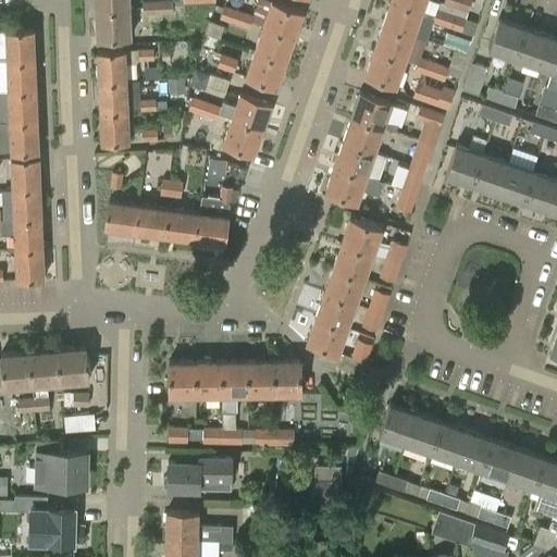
[(263,25),(294,36),(302,11),(272,0),(263,25)]
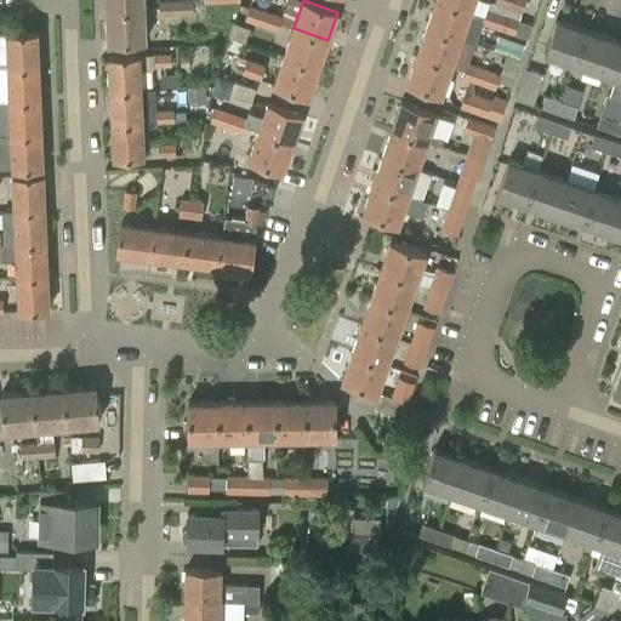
[(438,0),(436,0),(427,27),(474,44),(482,23),(484,16),(438,0)]
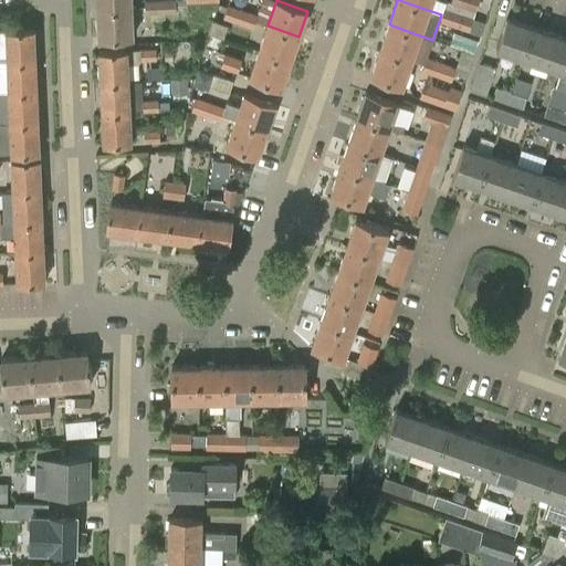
[(439,21),(453,25),(458,13),(474,19),(477,10),(479,0),(452,0),(451,3),(442,0),(399,0),(441,14),(439,21)]
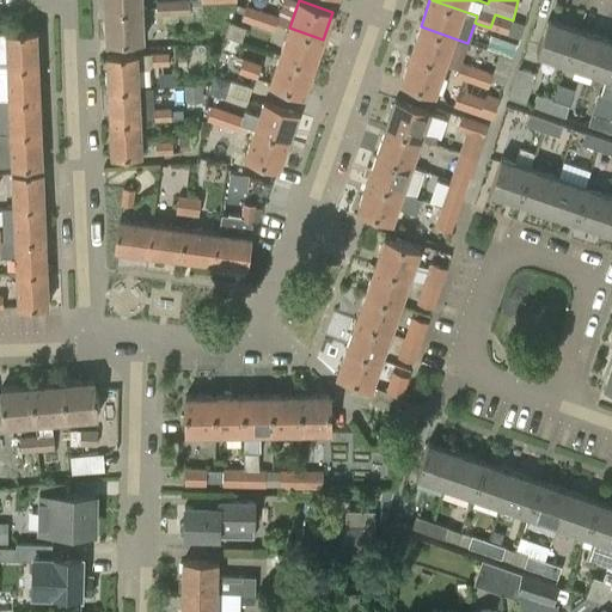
[(245,5),(240,19),(256,25),(262,10),(245,5)]
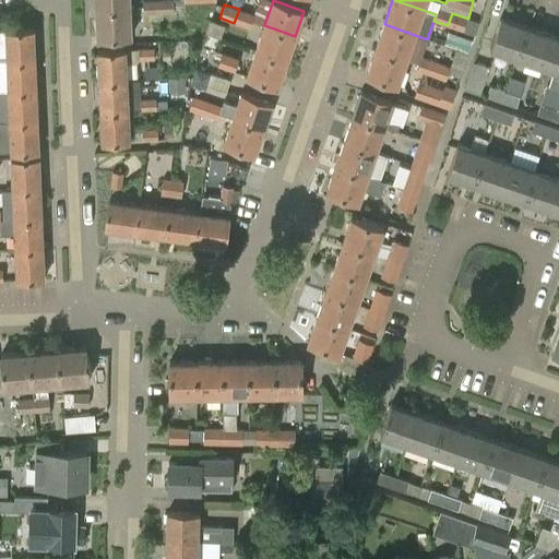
[(130,8),(95,9),(96,37),(131,36),(130,8)]
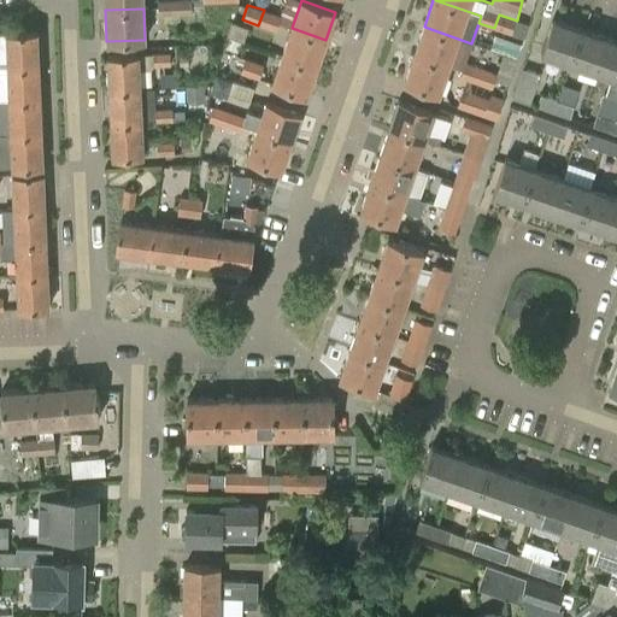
[(264,10),(258,25),(275,31),(280,16),(264,10)]
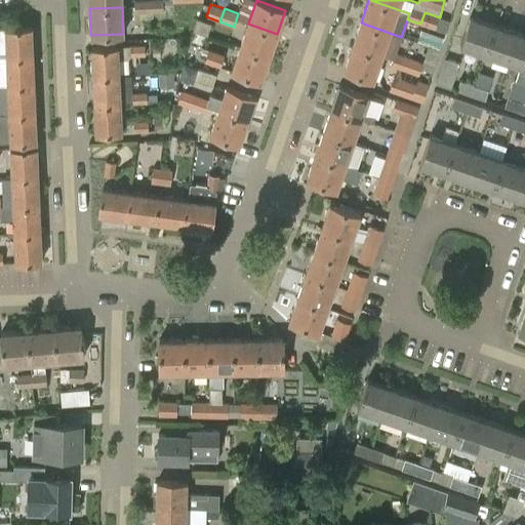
[(451,22),(440,17),(425,12),(420,24),(447,33),(451,22)]
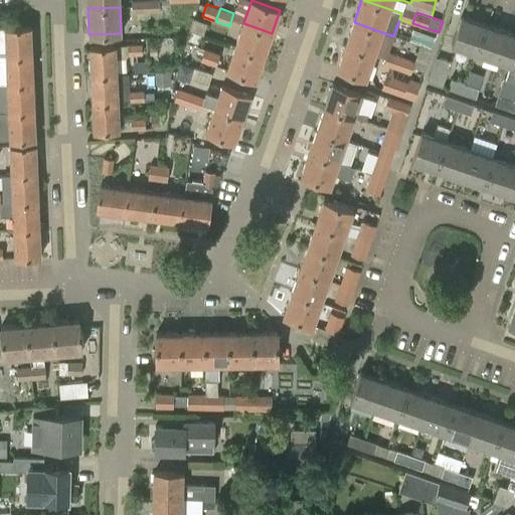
[(452,44),(476,53),(485,25),(461,17),(452,44)]
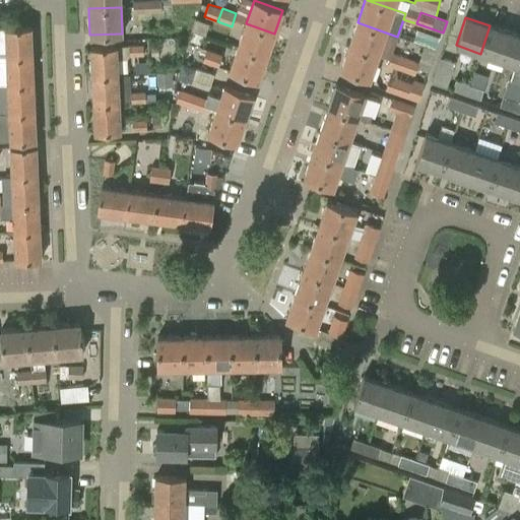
[(195,18),(191,29),(204,35),(208,23),(195,18)]
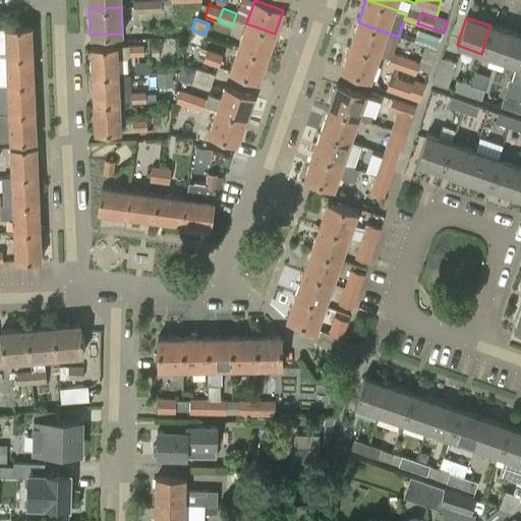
[(358,22),(350,46),(379,55),(391,59),(392,54),(398,37),(358,22)]
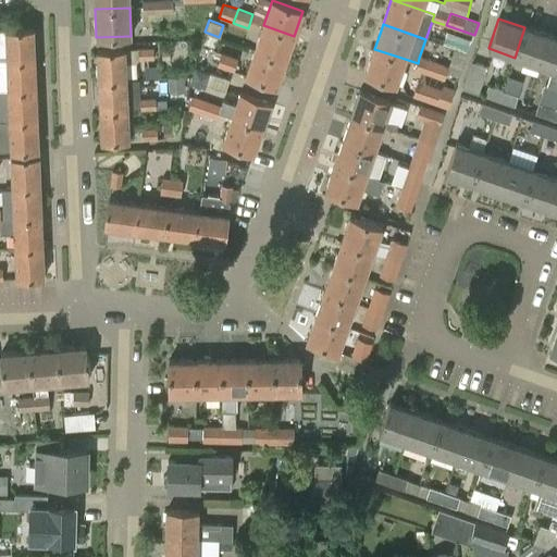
[(263,25),(255,50),(285,61),(294,36),(263,25)]
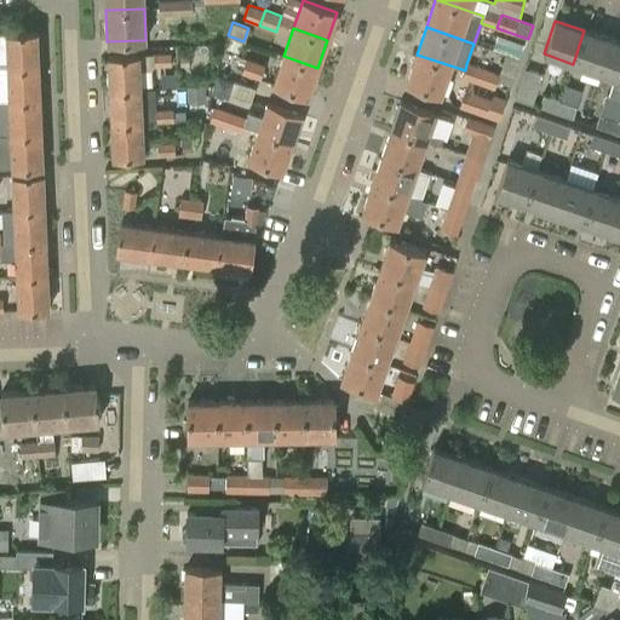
[(613,40),(584,30),(573,64),(602,74),(613,40)]
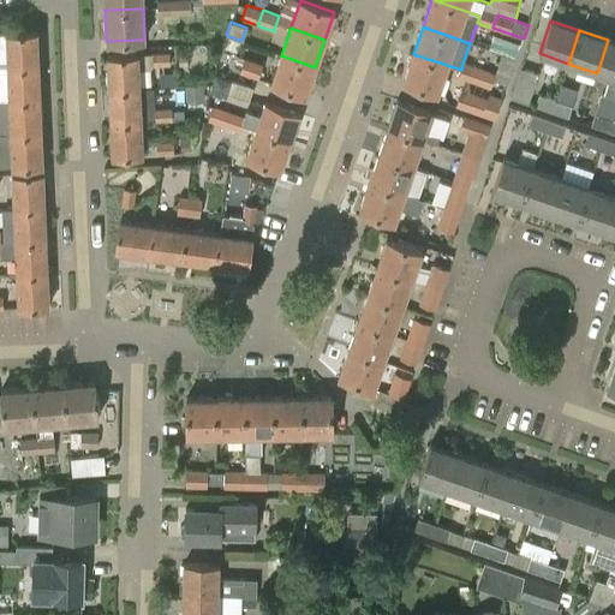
[(9,67),(39,66),(37,33),(6,34),(9,67)]
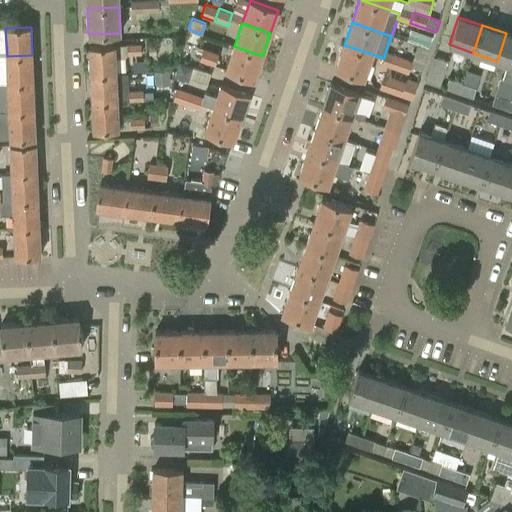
[(511,91),(511,34),(506,33),(497,61),(507,64),(502,78),(501,78),(492,104),(506,109),(509,99),(511,91)]
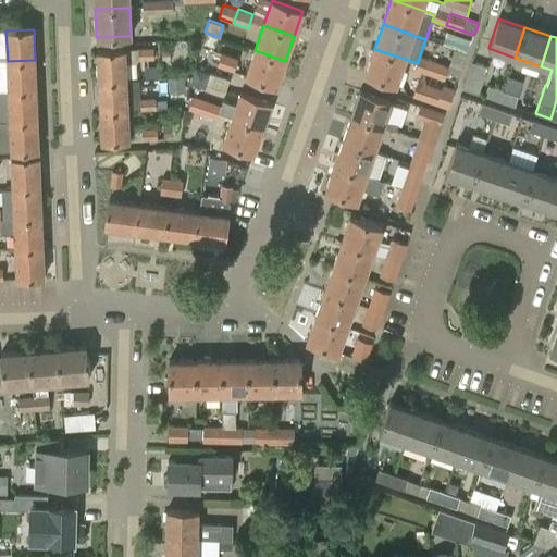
[(152,48),(97,50),(98,81),(126,79),(126,77),(136,77),(135,63),(138,59),(153,58),(152,48)]
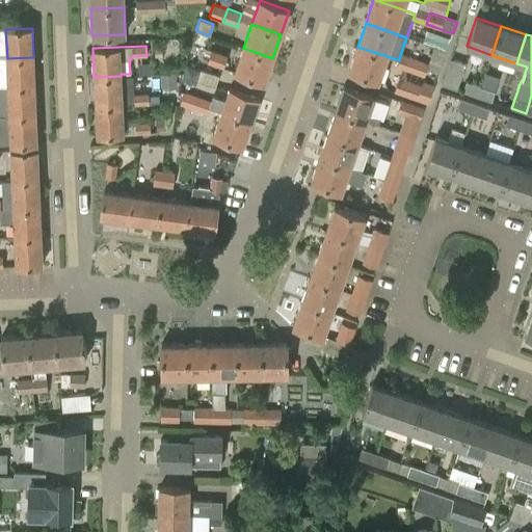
[(378,81),(387,56),(357,47),(349,71),(378,81)]
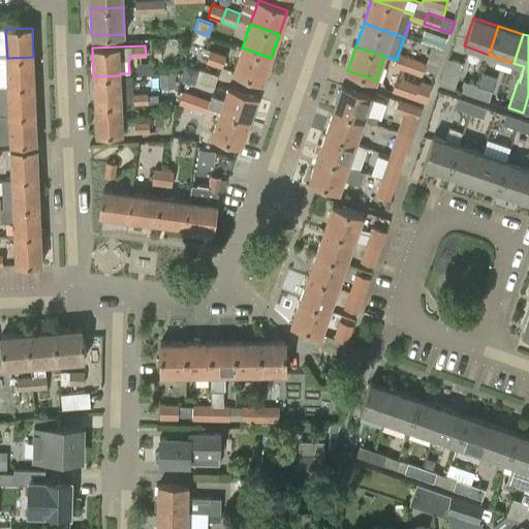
[(242,48),(234,71),(262,82),(271,58),(242,48)]
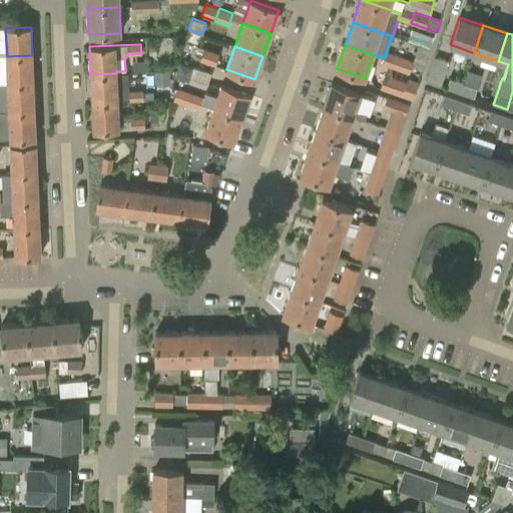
[(199,60),(214,65),(218,53),(203,48),(199,60)]
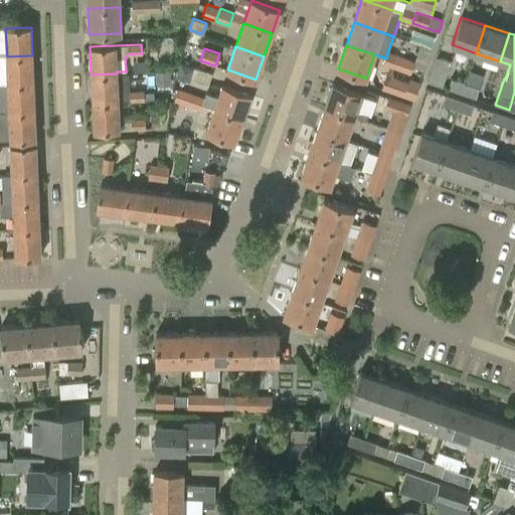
[(397,69),(401,57),(387,53),(386,58),(384,64),(397,69)]
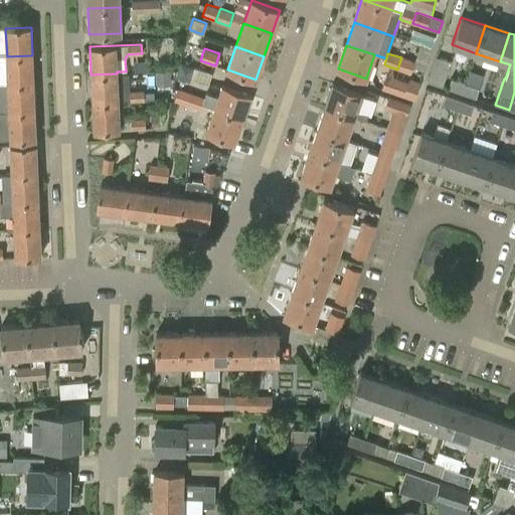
[(0,83),(8,83),(33,82),(32,55),(7,56),(7,69),(0,69),(0,83)]
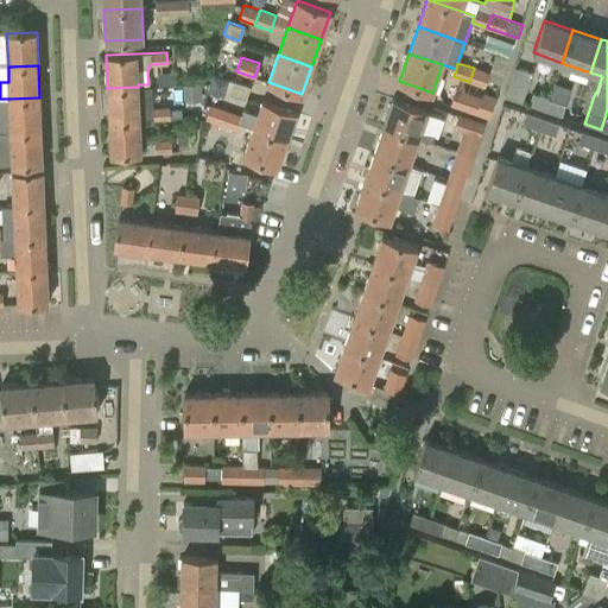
[(504,78),(474,68),(469,82),(485,87),(487,80),(501,86),(504,78)]
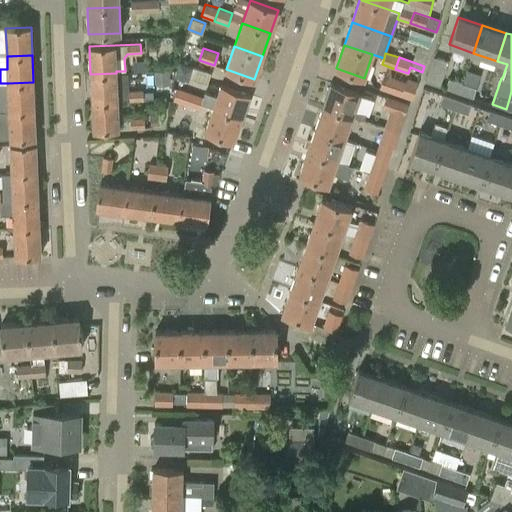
[(433,57),(425,82),(439,86),(448,62),(433,57)]
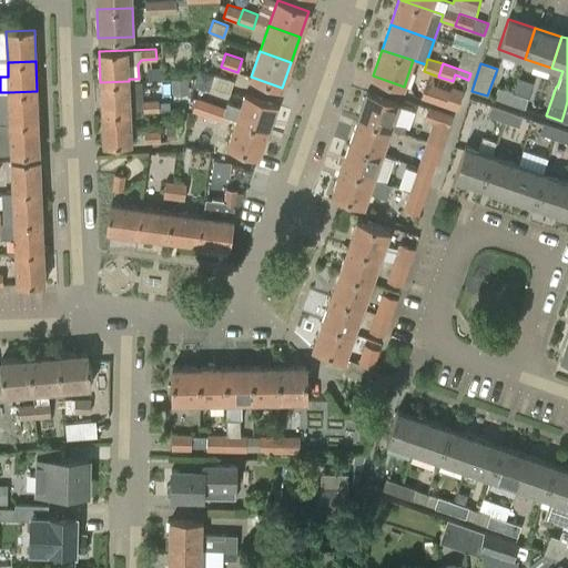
[(215,77),(212,88),(231,94),(234,82),(215,77)]
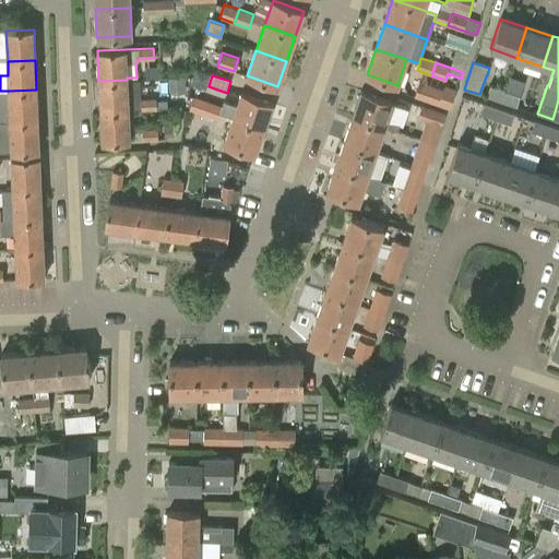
[(169,80),(170,90),(183,88),(183,79),(169,80)]
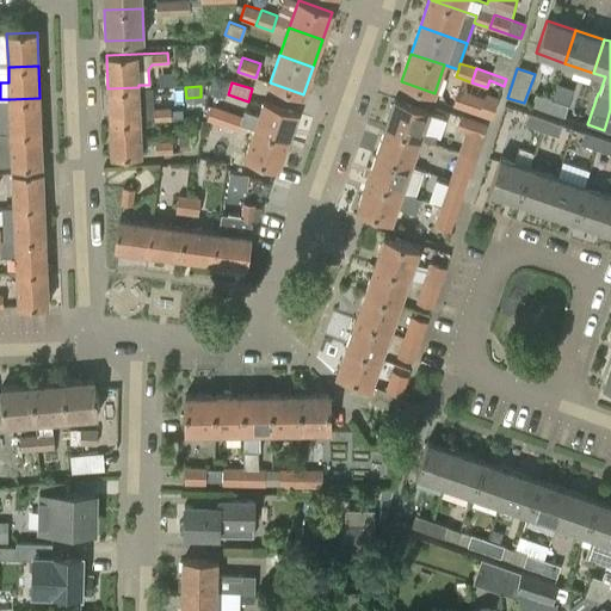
[(139,87),(107,88),(109,122),(140,121),(139,87)]
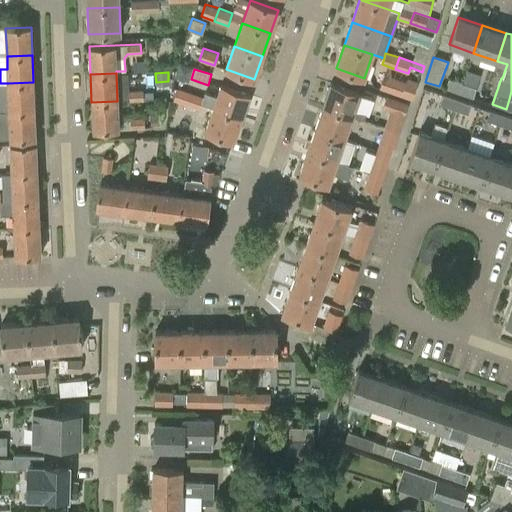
[(385,76),(381,88),(412,99),(418,82),(407,79),(406,83),(385,76)]
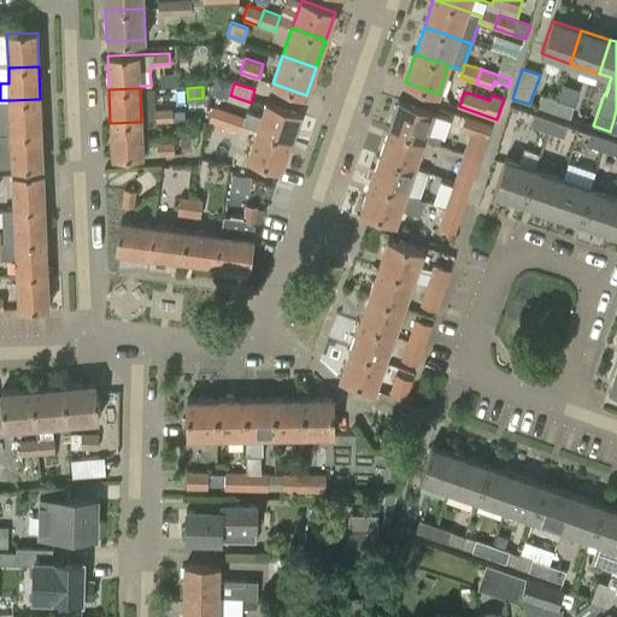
[(540,95),(536,106),(553,112),(557,100),(540,95)]
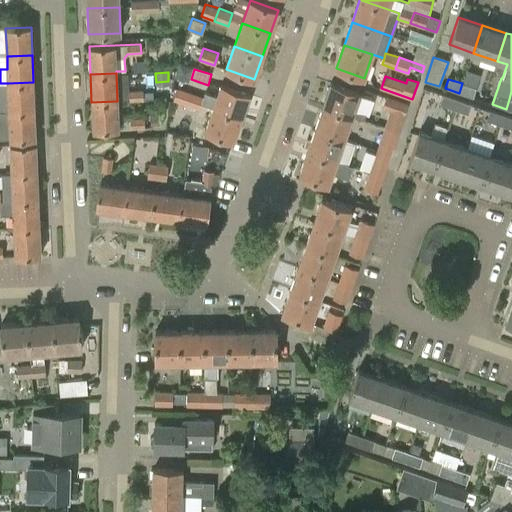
[(8,83),(9,111),(34,110),(33,82),(8,83)]
